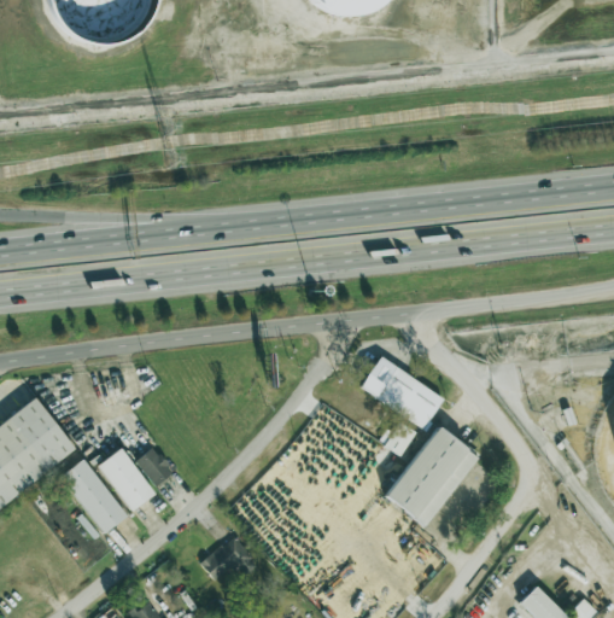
[(150,0),(136,24),(112,39),(85,40),(59,27),(45,3),(44,0),(150,0)]
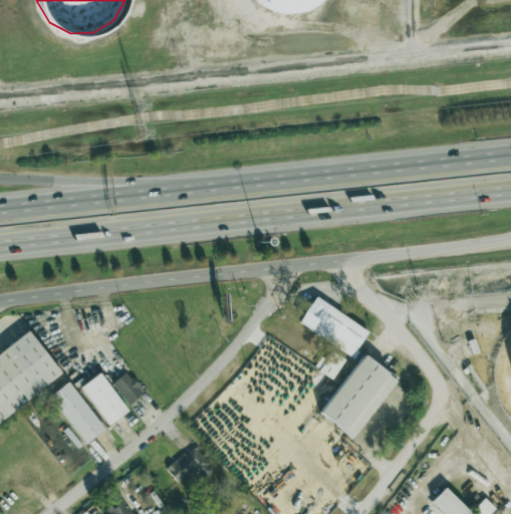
[(321,0),(321,1),(301,13),(278,14),(257,2),(255,0),(321,0)]
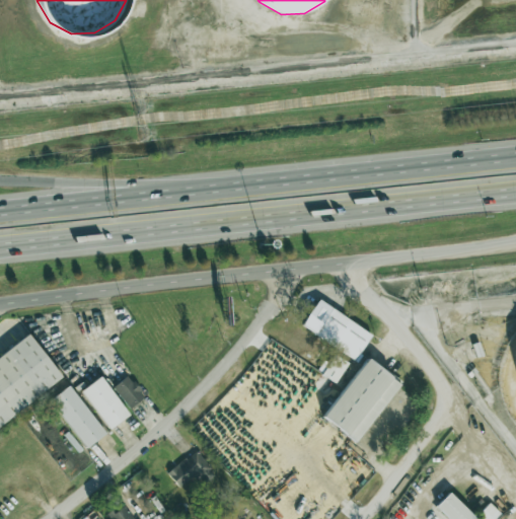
[(374,335),(320,299),(303,324),(358,360),(374,335)]
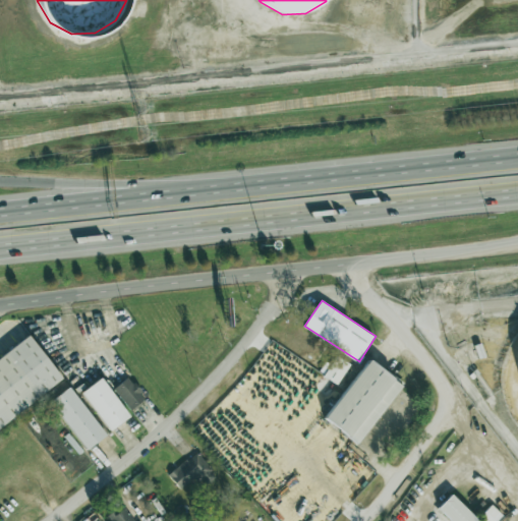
[(0,427),(0,358),(30,335),(63,377),(0,427)]
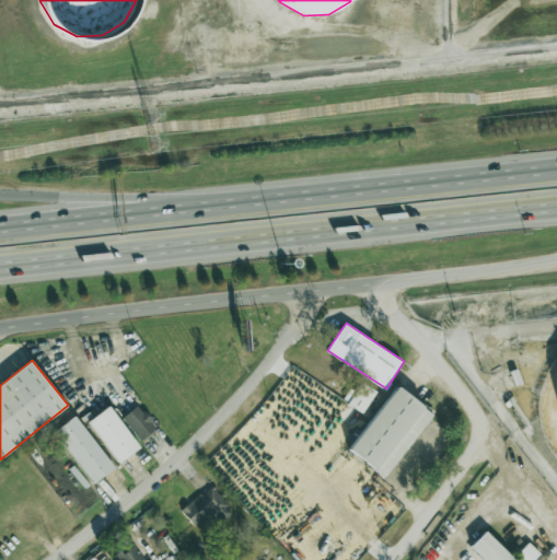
[(351,450),(387,477),(436,413),(398,386),(351,450)]
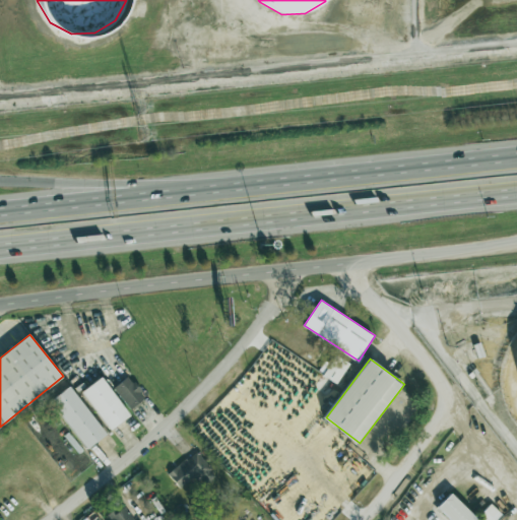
[(147,399),(132,376),(116,386),(131,409),(147,399)]
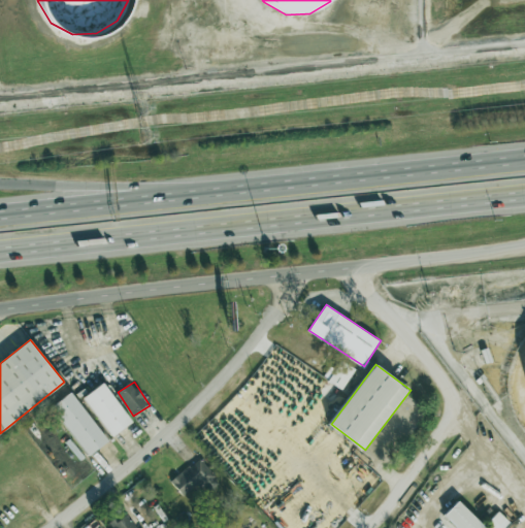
[(134,422),(104,383),(85,397),(113,436),(134,422)]
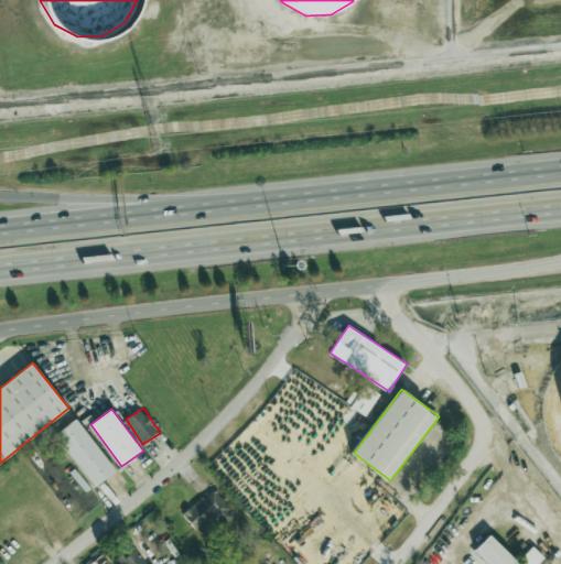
[(97,487),(117,472),(77,419),(56,435),(97,487)]
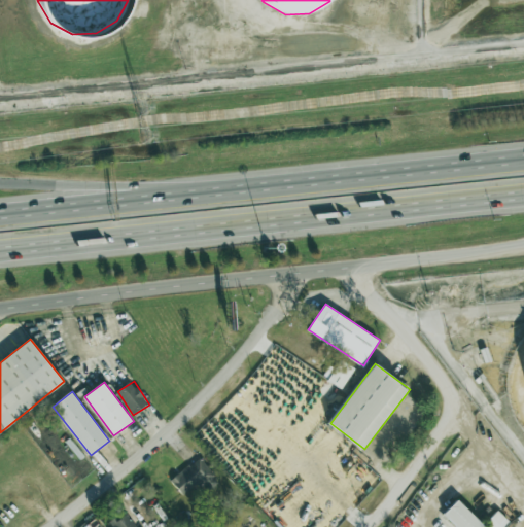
[(215,477),(202,458),(173,480),(186,498),(215,477)]
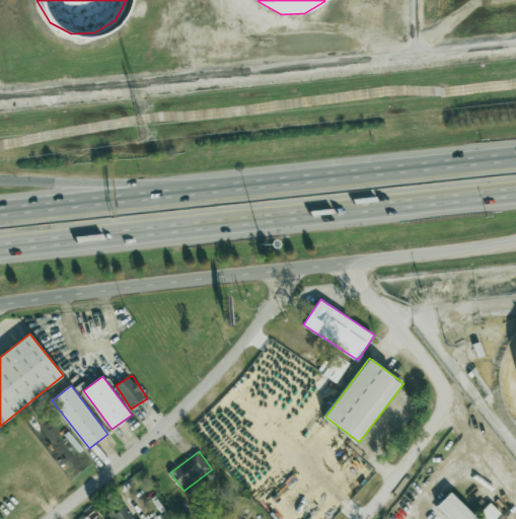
[(477,518),(451,493),(438,506),(451,518),(477,518)]
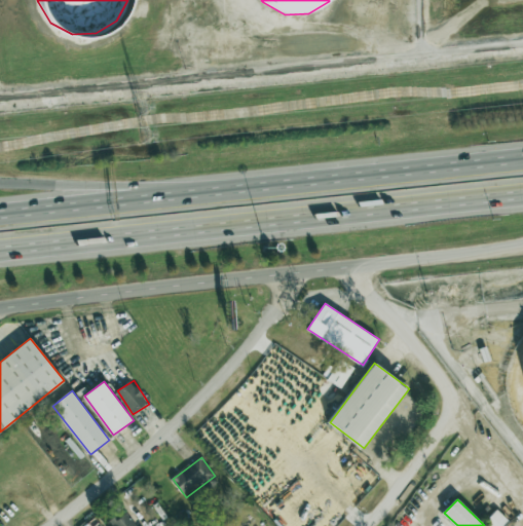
[(486,522),(489,525),(502,525),(510,520),(498,510),(486,522)]
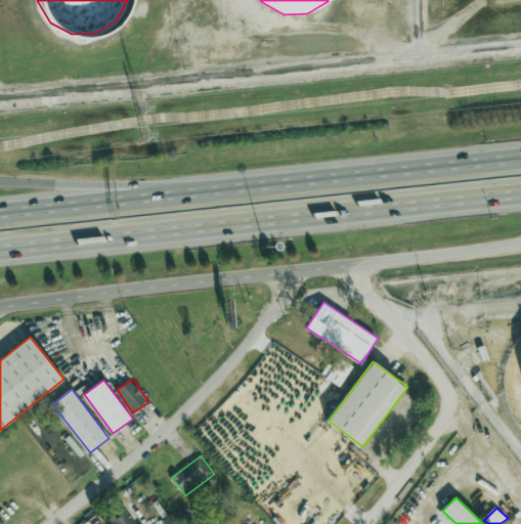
[(112,521),(114,523),(138,523),(127,509),(112,521)]
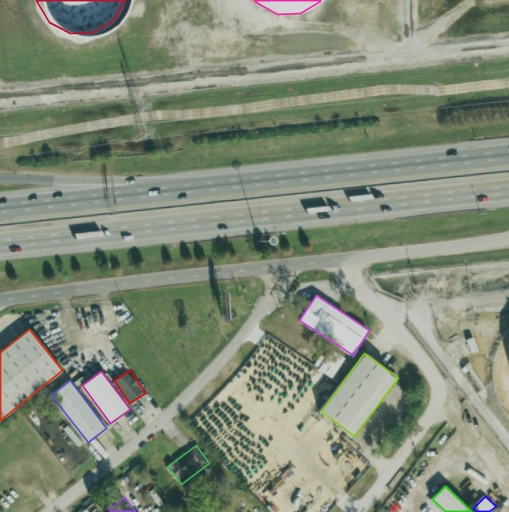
All buildings are outlined.
